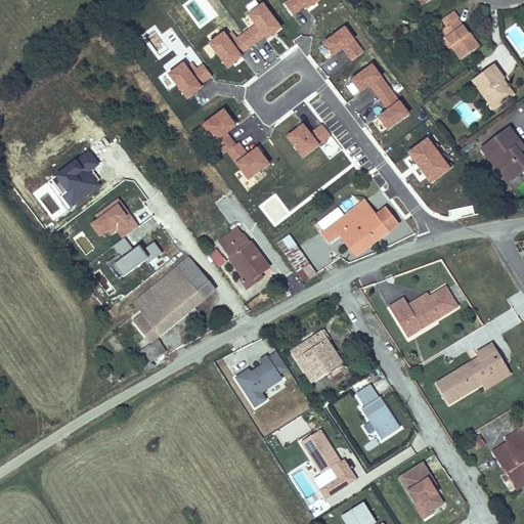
[(448,27),(442,32),(453,47),(463,59),(481,46),(471,34),(470,35),(459,20),(461,19),(454,12),(443,20),(448,27)]
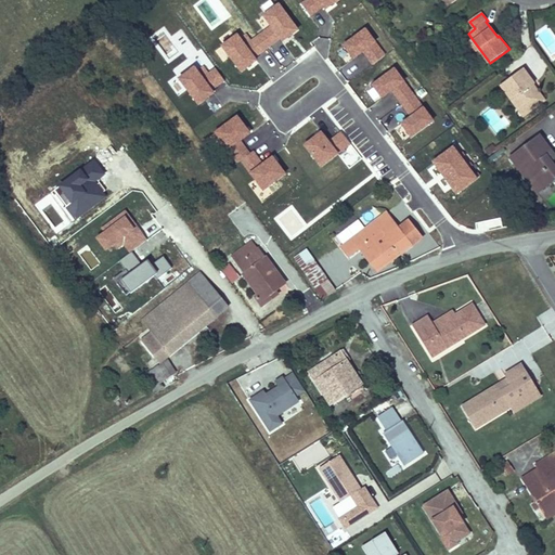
[(480,50),(468,34),(465,35),(477,52),(480,50)]
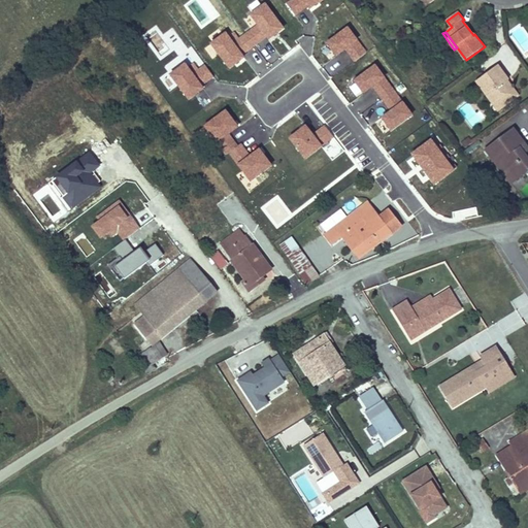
[(477,81),(494,103),(498,100),(504,108),(520,97),(513,86),(509,88),(506,84),(509,81),(510,80),(500,65),(477,81)]
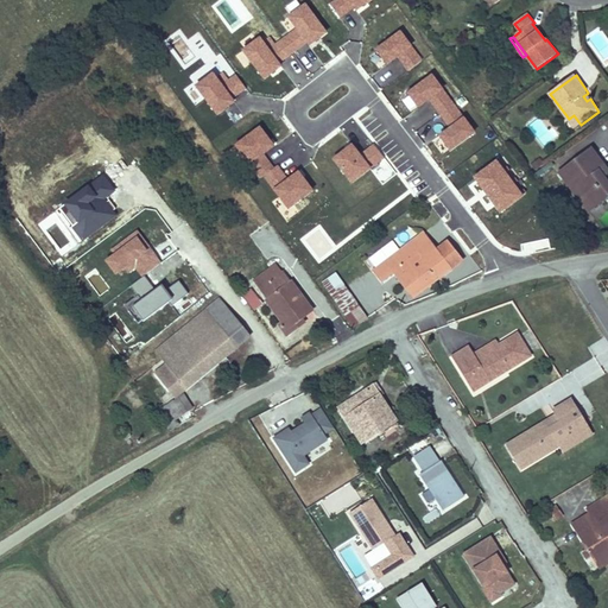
[(258,114),(238,128),(242,138),(264,122),(258,114)]
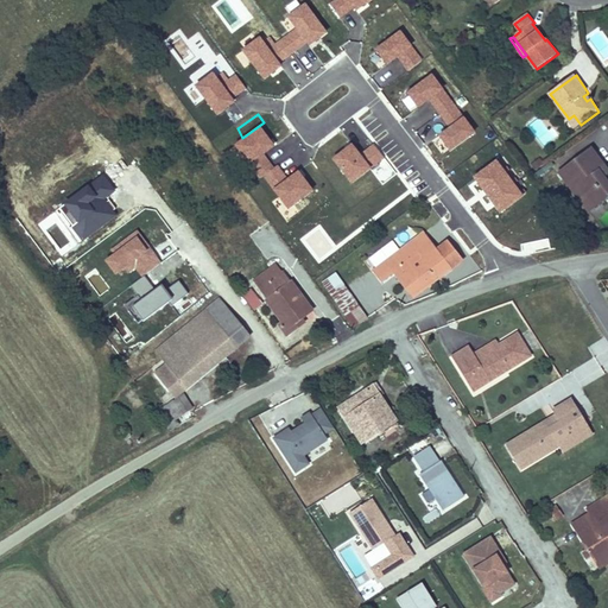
[(574,115),(569,119),(575,128),(581,125),(574,115)]
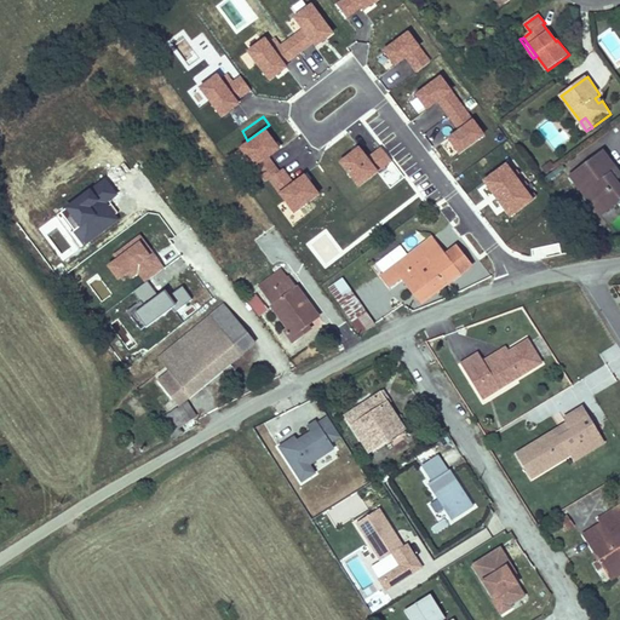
[(616,171),(603,153),(572,177),(585,195),(587,193),(604,213),(619,200),(619,187),(615,181),(612,174),(616,171)]
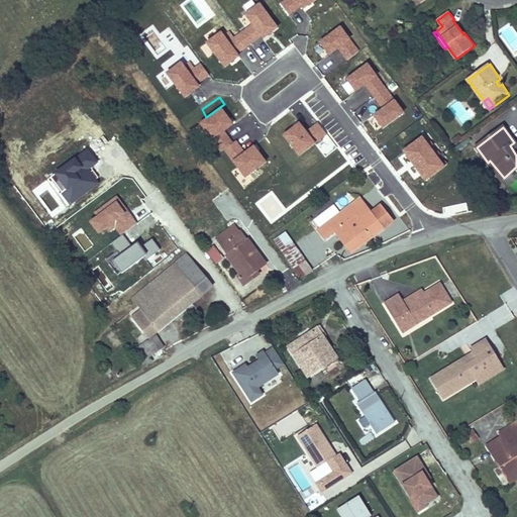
[(462,138),(459,134),(450,140),(454,145),(462,138)]
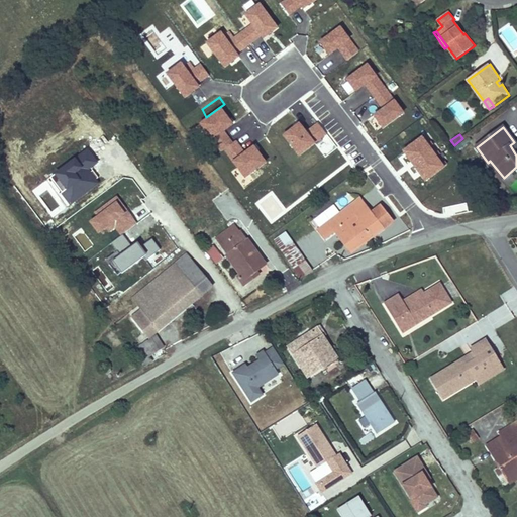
[(490,161),(488,163),(501,180),(504,178),(490,161)]
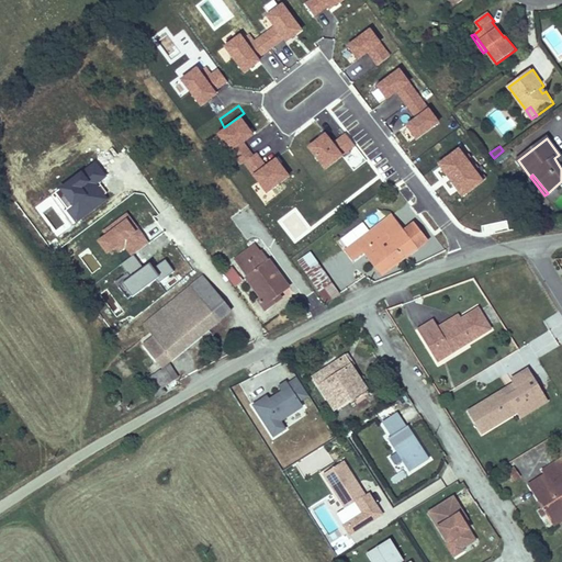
[(348,254),(353,260),(363,254),(367,258),(381,277),(427,240),(420,232),(414,224),(404,232),(392,216),(367,235),(369,238),(348,254)]
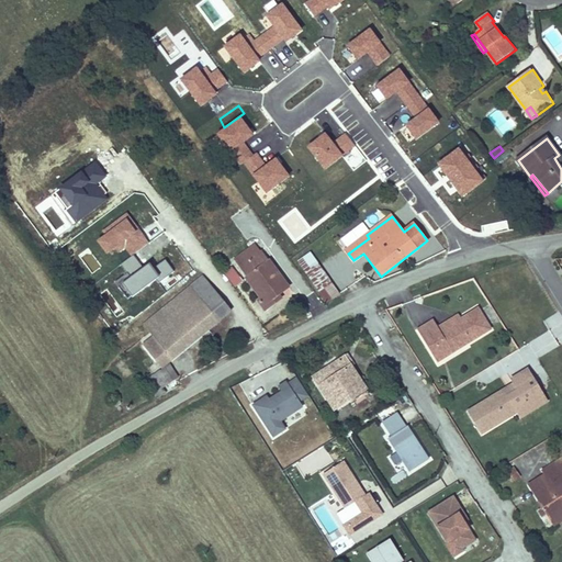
[(367,235),(346,250),(348,254),(369,238),(367,235)]
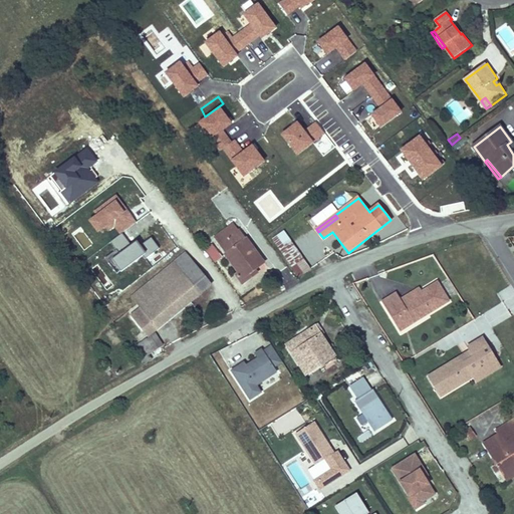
[(261,223),(272,239),(283,231),(272,216),(261,223)]
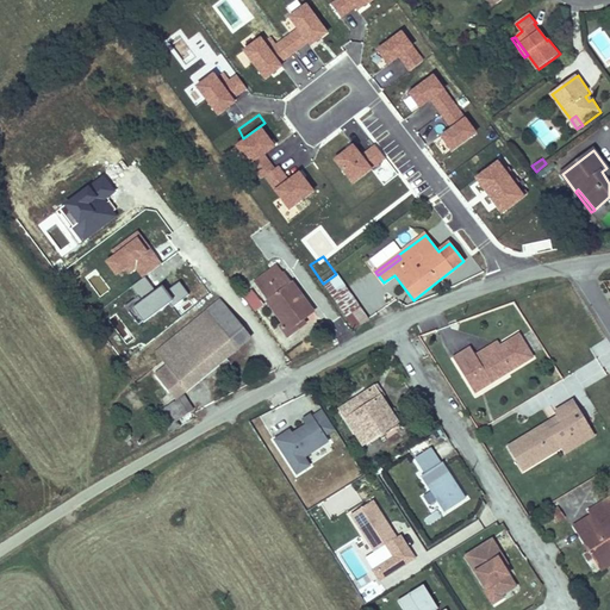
[(261,292),(261,291),(268,302),(267,303),(284,324),(280,327),(288,337),(300,328),(298,324),(303,321),(313,313),(291,284),(284,274),(282,275),(277,267),(254,282),(261,292)]
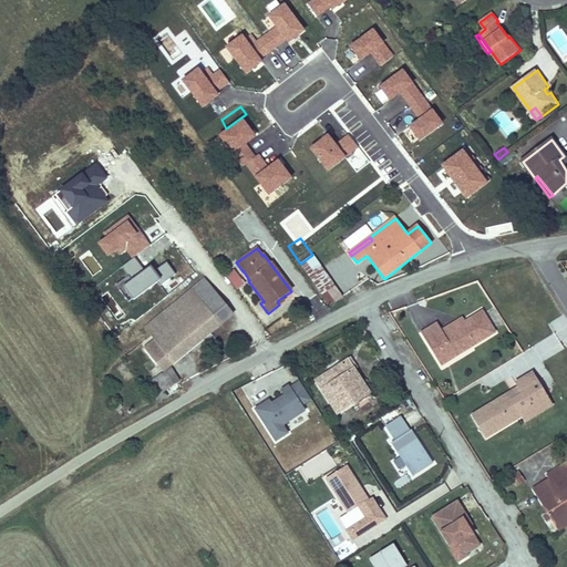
[(312,255),(300,264),(315,284),(327,275),(312,255)]
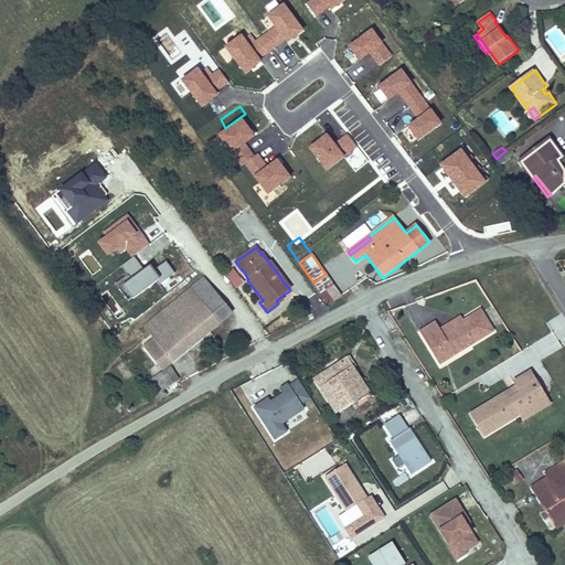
[(365,255),(355,262),(359,267),(369,259),(365,255)]
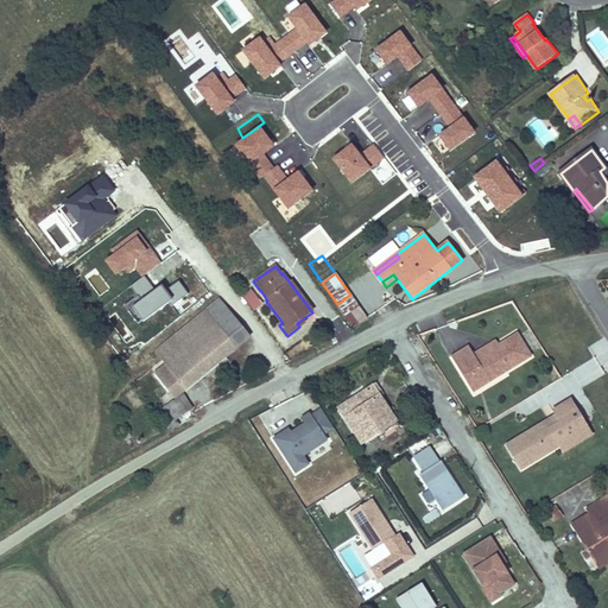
[(251,291),(244,296),(254,311),(261,306),(251,291)]
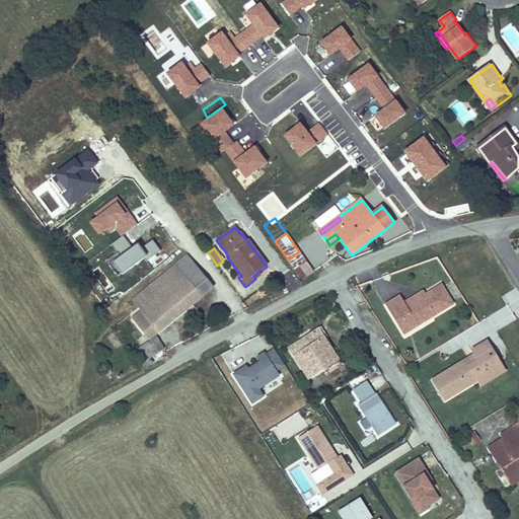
[(299,251),(288,260),(302,280),(313,272),(299,251)]
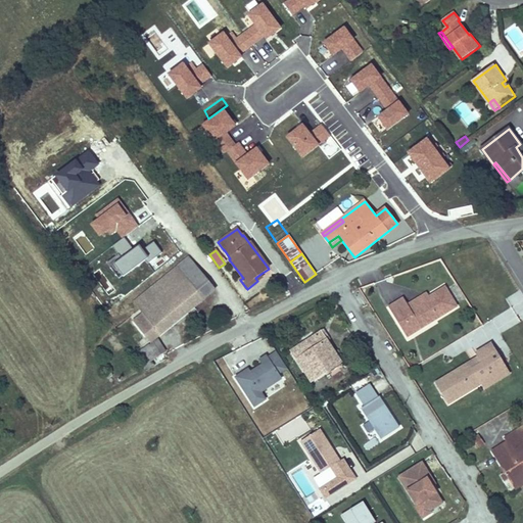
[(135,302),(144,315),(175,290),(191,310),(215,290),(188,258),(135,302)]
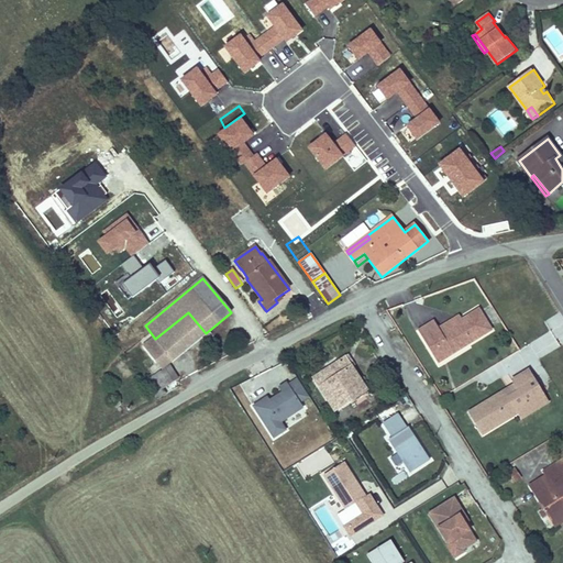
[(105,296),(92,305),(105,322),(117,312),(105,296)]
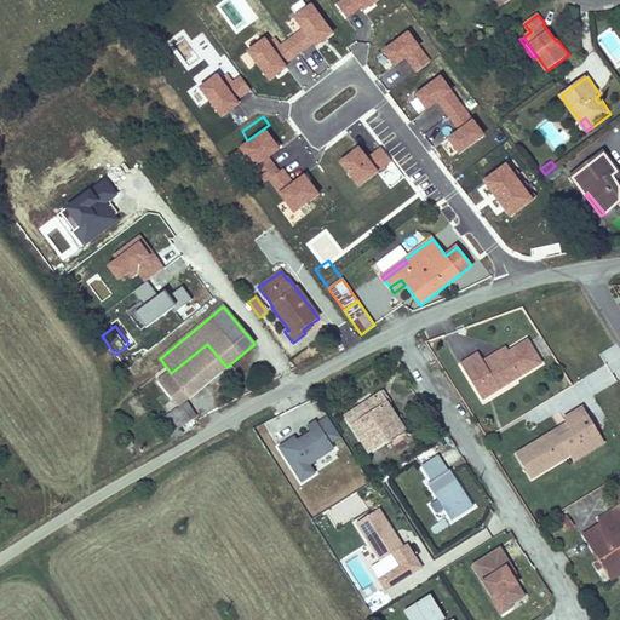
[(478,355),(461,367),(474,386),(491,375),(499,389),(540,363),(527,342),(506,354),(486,367),(483,362),(478,355)]
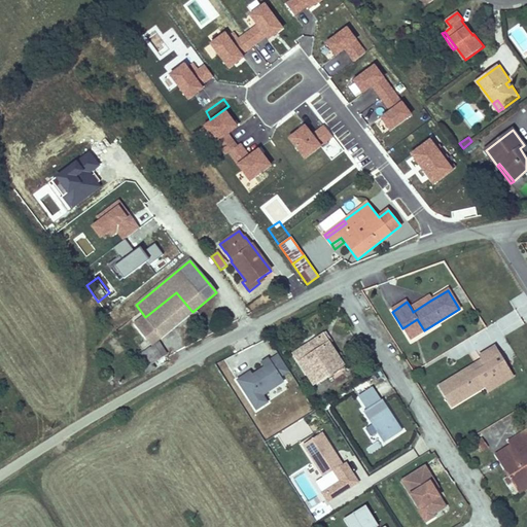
[(176,292),(145,317),(135,324),(151,346),(192,312),(176,292)]
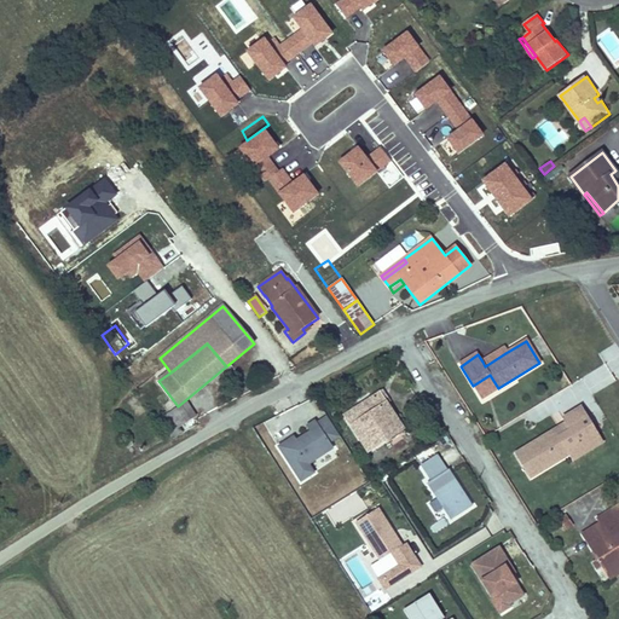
[(618,372),(618,348),(617,343),(601,351),(612,376),(618,372)]
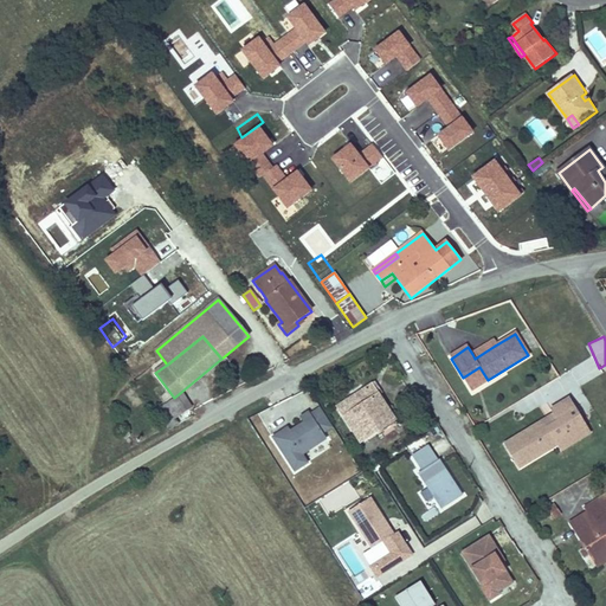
[(492,341),(472,354),(475,359),(495,346),(492,341)]
